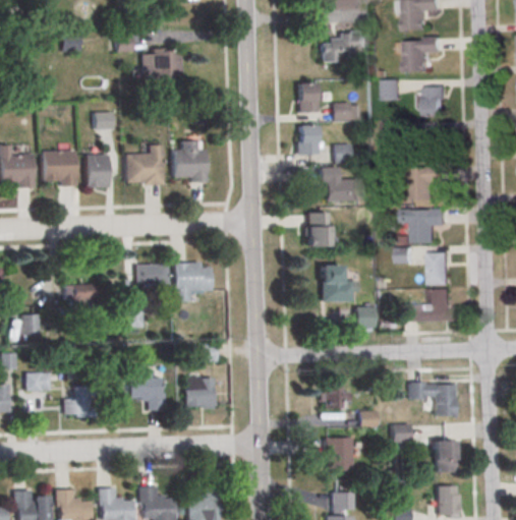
[(442,0),(442,11),(431,11),(432,30),(408,30),(407,0),(442,0)]
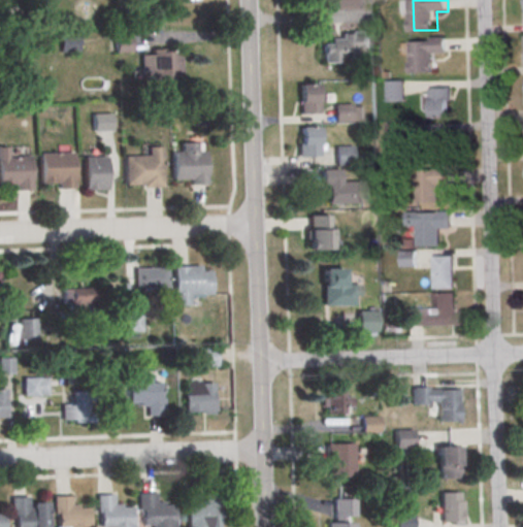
[(328,63),(356,63),(356,52),(374,52),(373,33),(338,34),(338,43),(327,43),(328,63)]
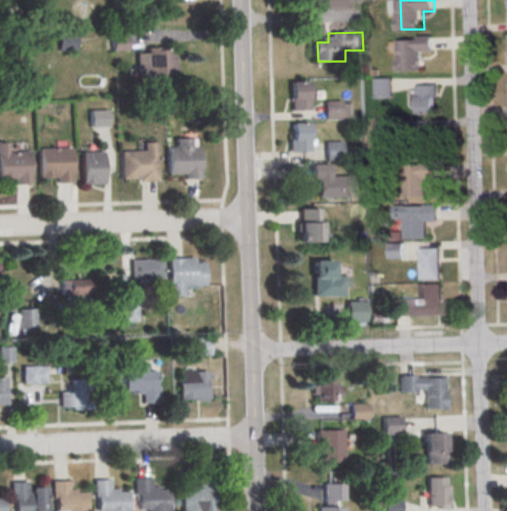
[(82,50),(82,33),(64,33),(64,50),(82,50)]
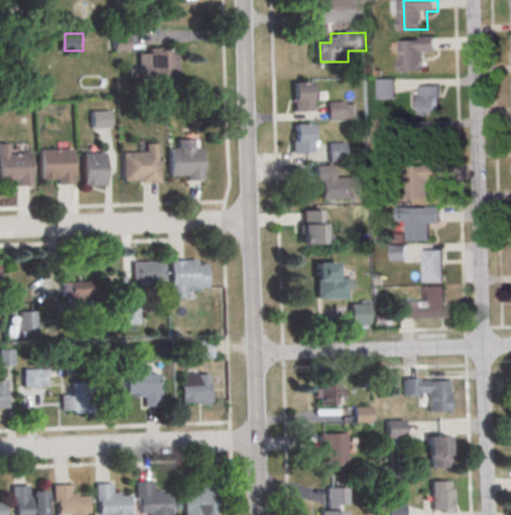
[(133,50),(133,36),(121,36),(121,50),(133,50)]
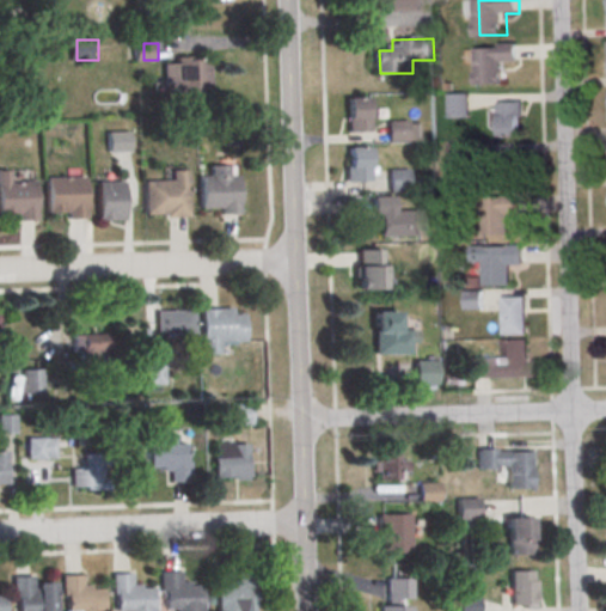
[(503,47),(503,44),(520,44),(521,63),(508,63),(508,85),(481,85),(479,47),(503,47)]
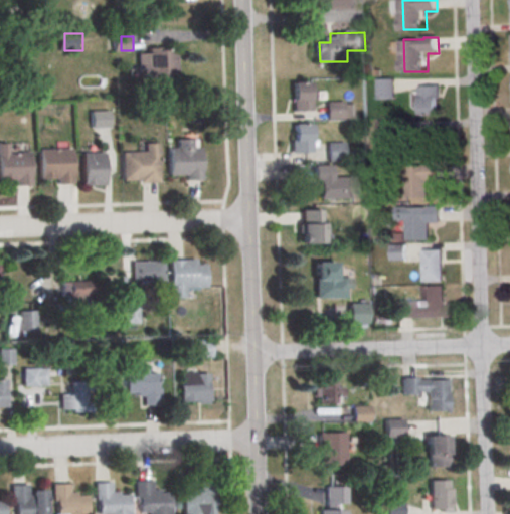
[(144,49),(143,77),(181,77),(182,49),(144,49)]
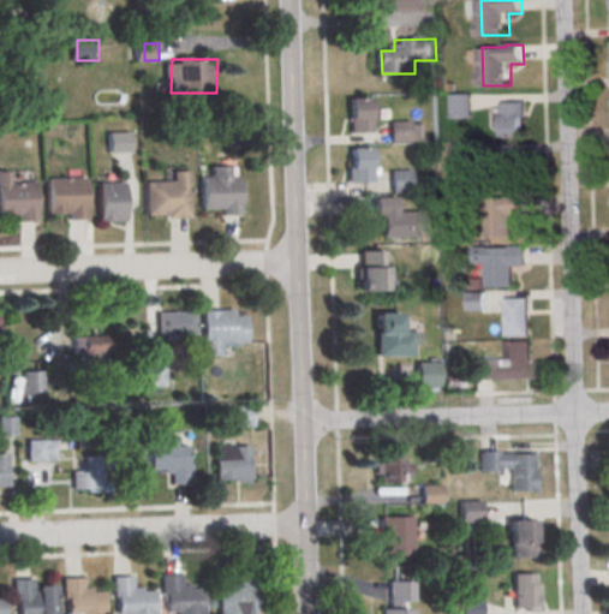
[(455,97),(476,97),(477,117),(455,118),(455,97)]
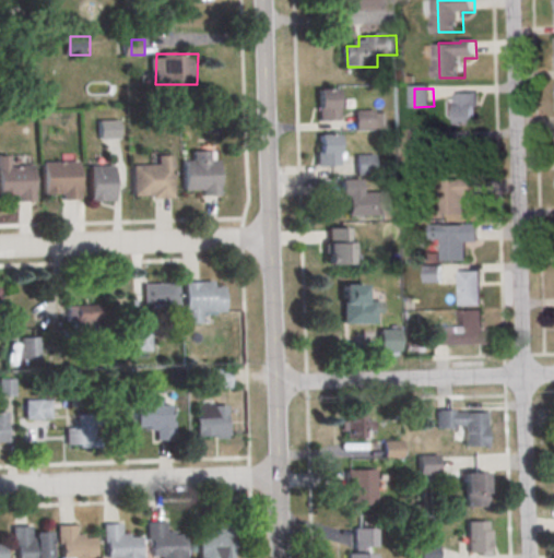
[(343,90),(323,90),(323,121),(343,121),(343,90)]
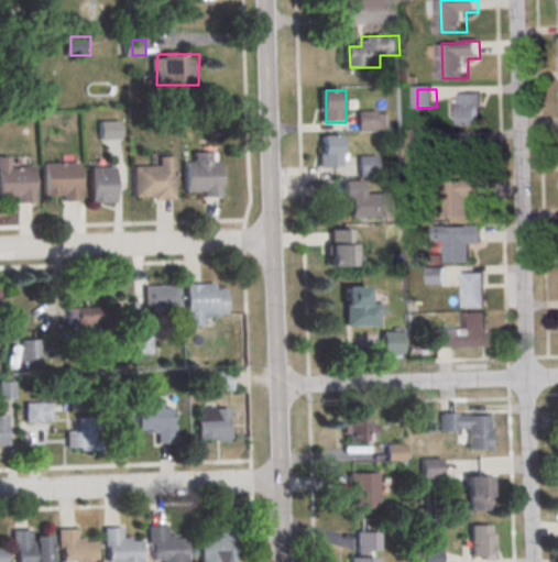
[(462,96),(487,95),(487,110),(482,110),(483,125),(463,125),(462,96)]
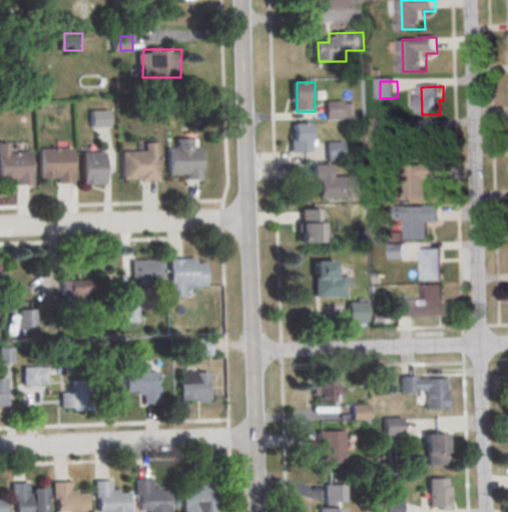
[(329,103),(347,102),(347,119),(329,119),(329,103)]
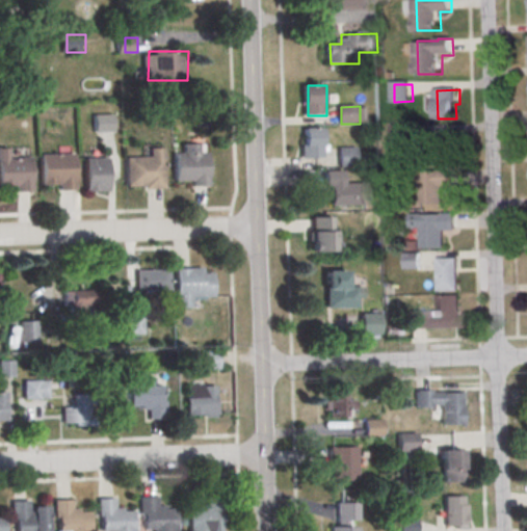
[(119,132),(119,115),(99,115),(99,132),(119,132)]
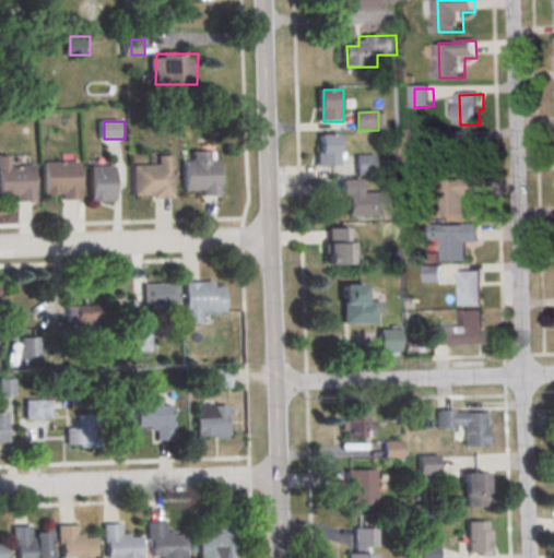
[(321,166),(344,166),(344,134),(321,134),(321,166)]
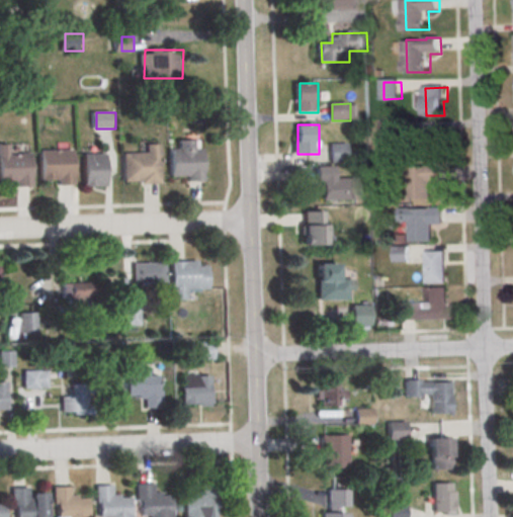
[(425,130),(447,128),(448,157),(426,158),(425,130)]
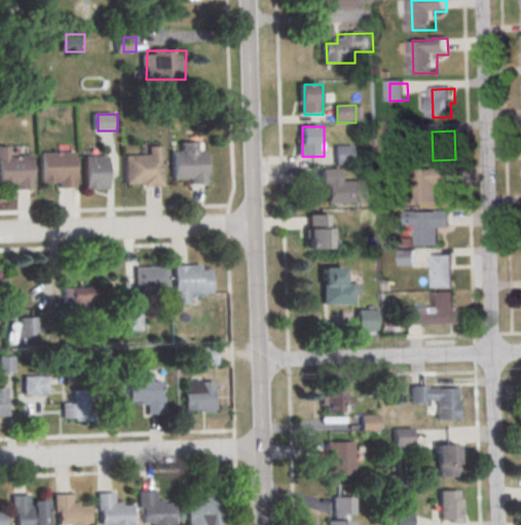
[(174,151),(183,151),(183,143),(198,142),(198,150),(208,150),(210,183),(192,184),(192,179),(175,180),(174,151)]
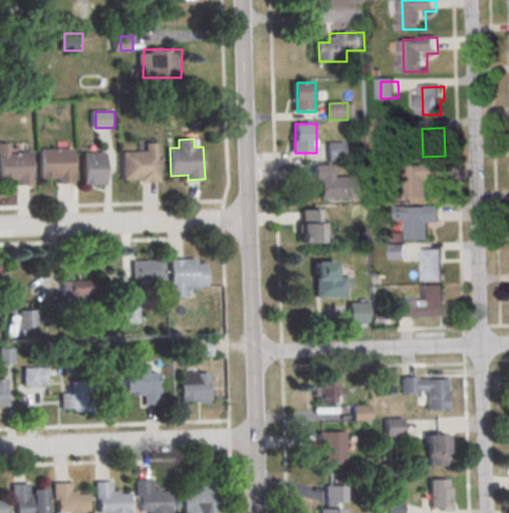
[(123,153),(148,152),(147,144),(160,144),(161,183),(141,183),(141,180),(124,181),(123,153)]
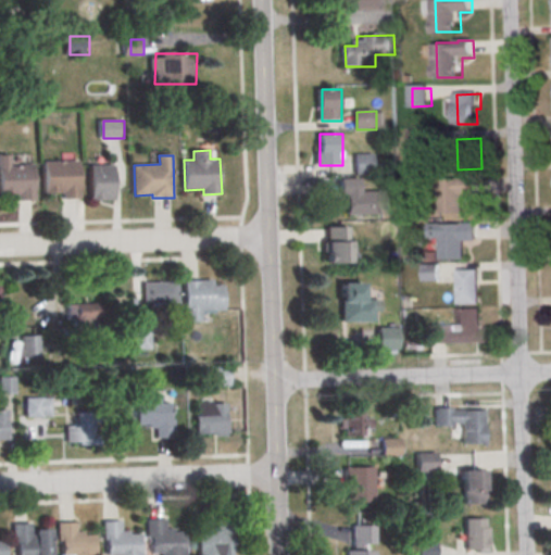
[(358,156),(376,155),(377,174),(358,174),(358,156)]
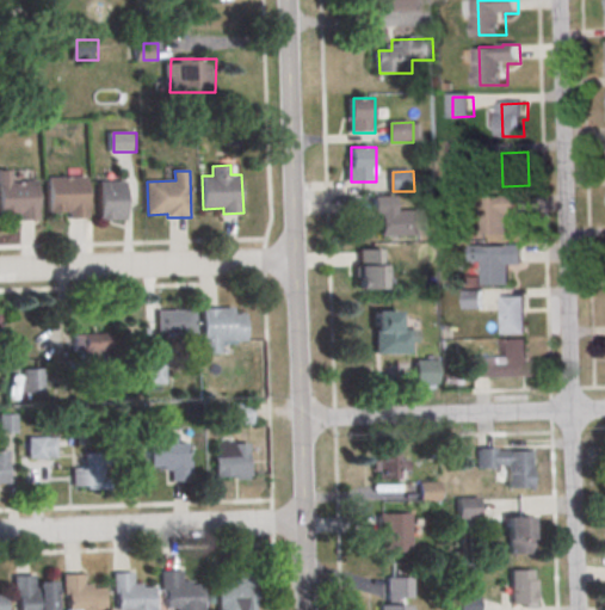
[(49,179),(62,178),(62,179),(87,179),(90,219),(71,220),(71,211),(50,213),(49,179)]
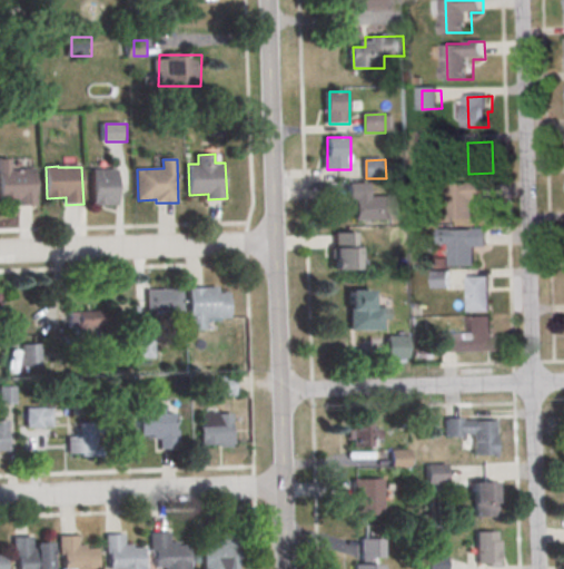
[(1,169),(12,168),(12,169),(37,169),(38,206),(21,207),(20,199),(2,200),(1,169)]
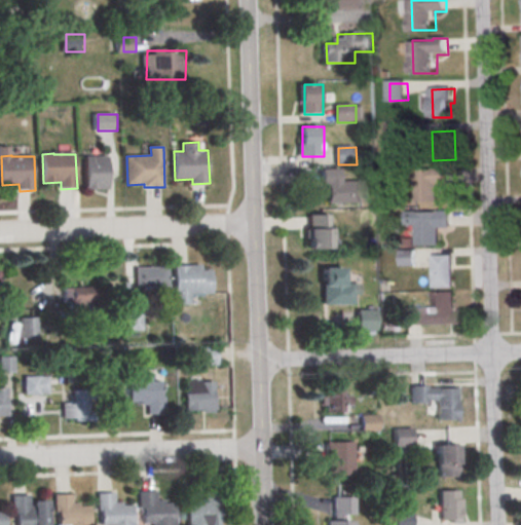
[(86,157),(109,156),(109,190),(87,190),(86,157)]
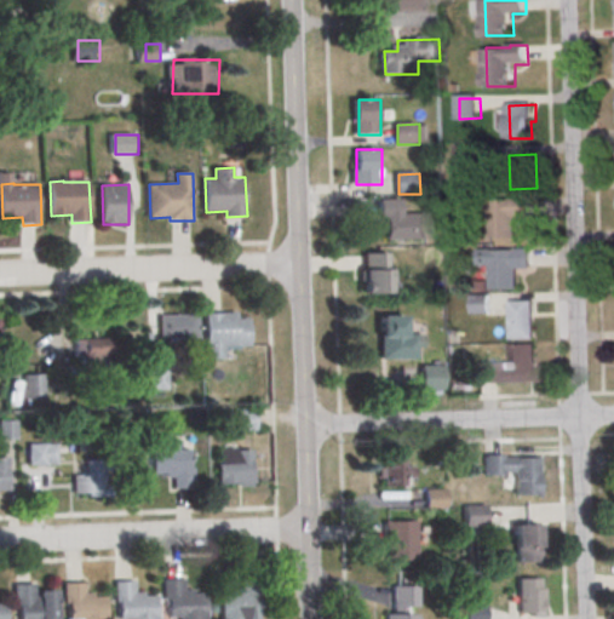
[(516,200),(515,199),(533,198),(533,218),(520,218),(521,240),(493,240),(492,201),(516,200)]
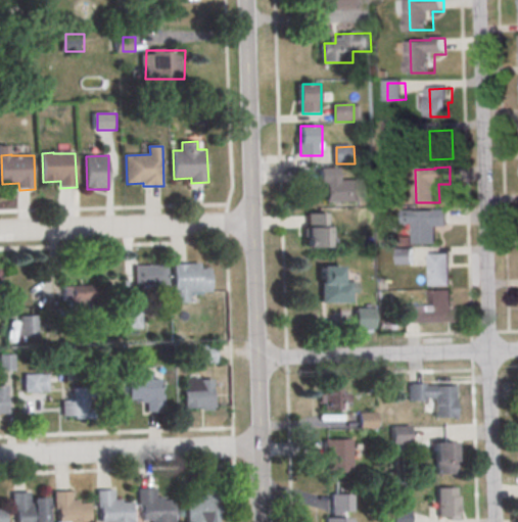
[(366,201),(365,180),(343,180),(343,168),(324,169),(324,202),(366,201)]
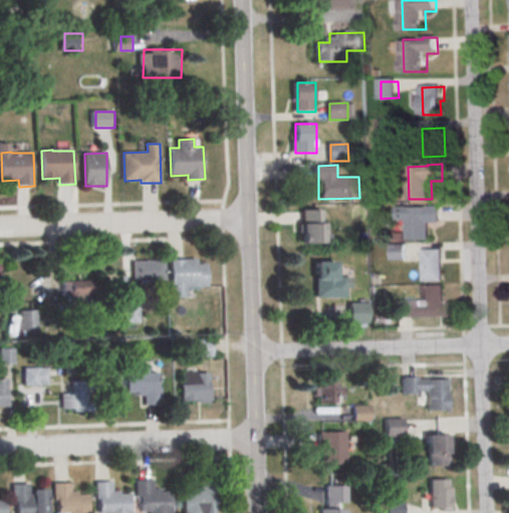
[(430,208),(430,207),(444,206),(444,223),(434,223),(434,241),(411,241),(410,209),(430,208)]
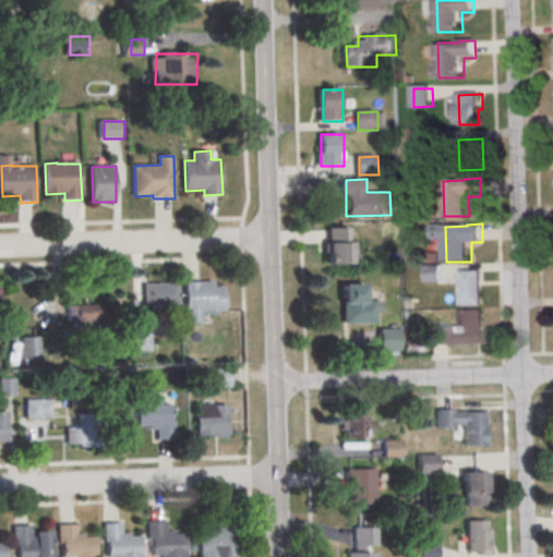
[(329,265),(356,265),(356,228),(329,228),(329,265)]
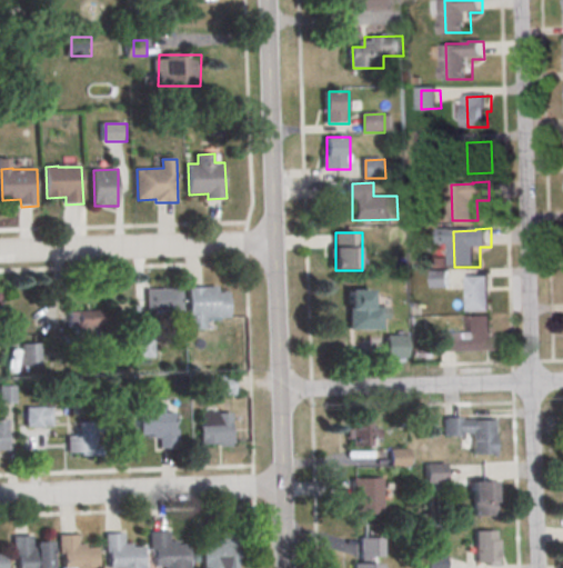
[(436,271),(453,271),(454,289),(436,289),(436,271)]
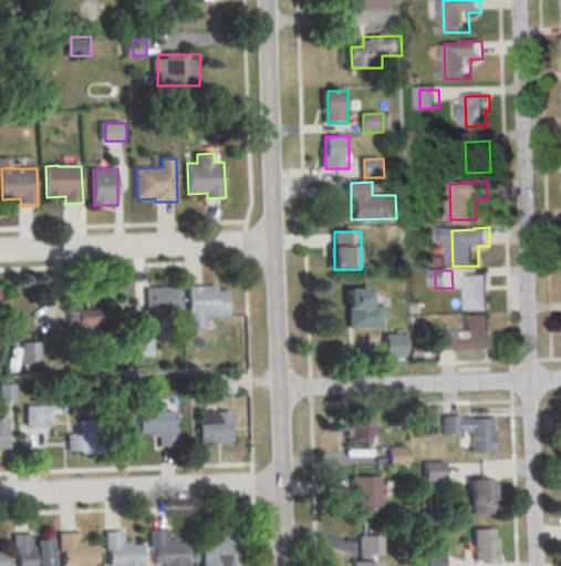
[(491,275),(492,310),(470,310),(469,276),(491,275)]
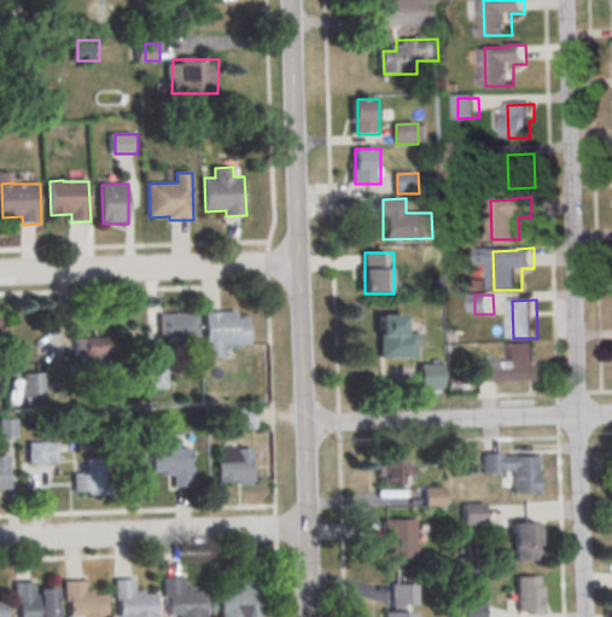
[(207,313),(237,312),(238,318),(250,318),(251,347),(226,347),(227,359),(208,359),(207,313)]
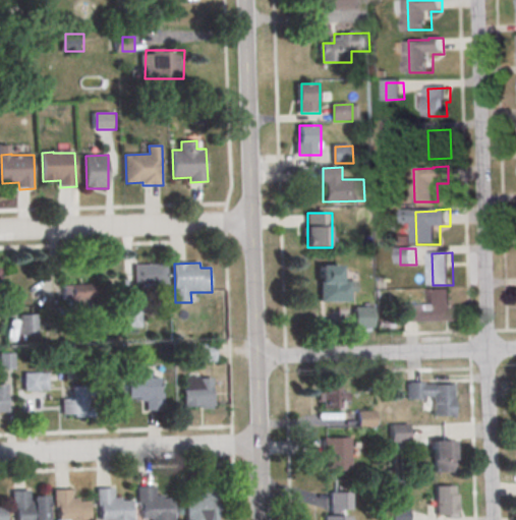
[(135,266),(168,264),(169,284),(136,285),(135,266)]
